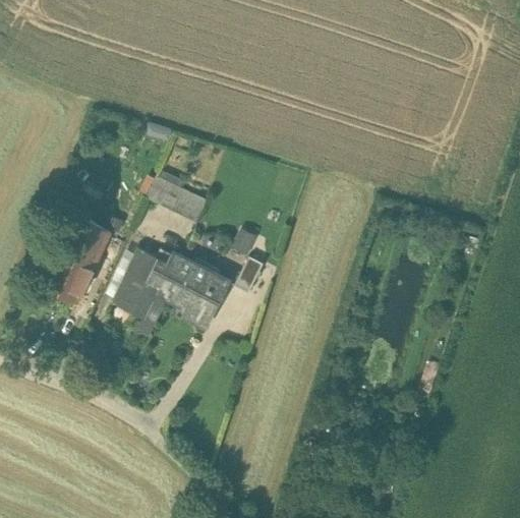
[(158,172),(147,199),(196,220),(209,193),(158,172)]
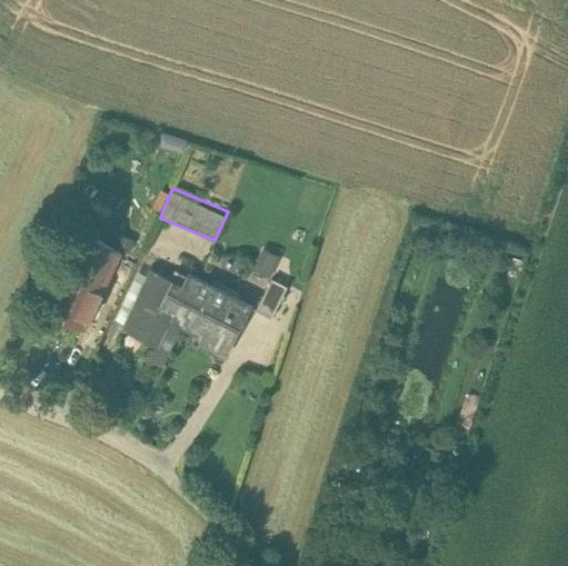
[(41,314),(83,334),(120,252),(78,234),(41,314)]
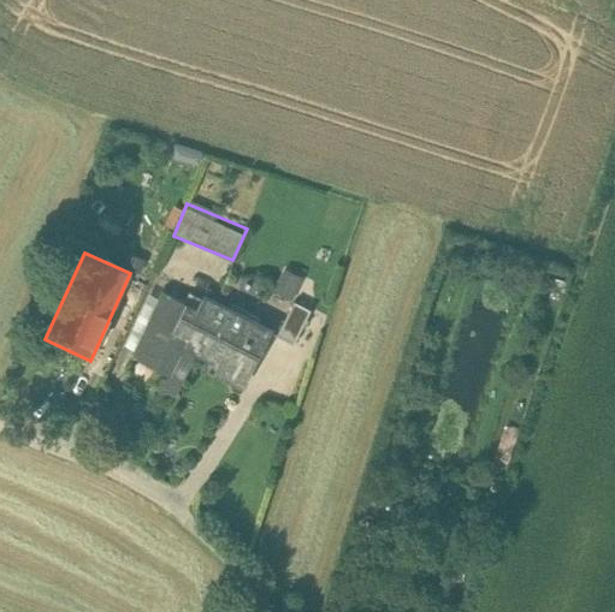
[(285,272),(275,295),(291,303),(302,280),(285,272)]
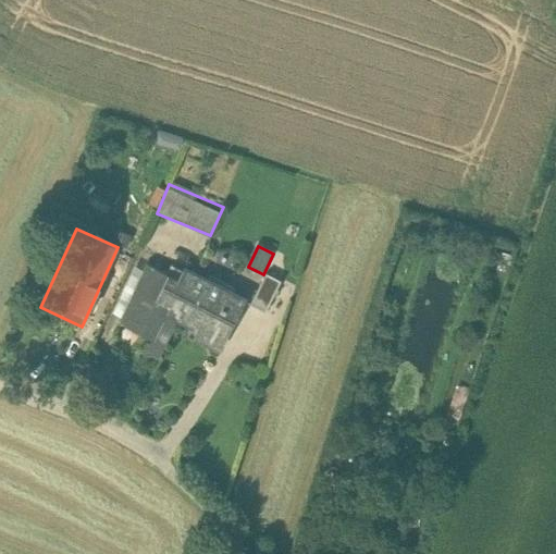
[(148,267),(119,324),(164,347),(176,324),(160,317),(177,281),(148,267)]
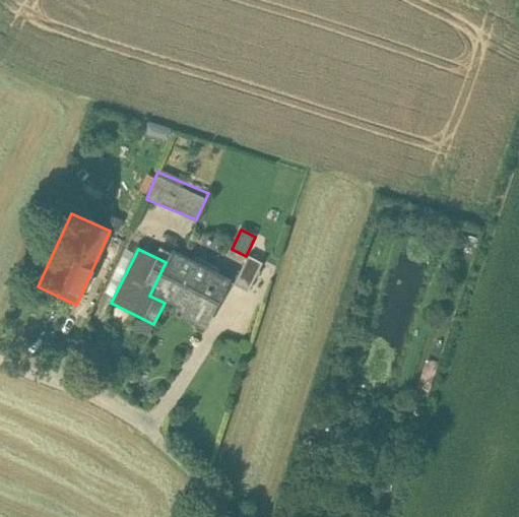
[(229,279),(172,252),(150,295),(207,322),(229,279)]
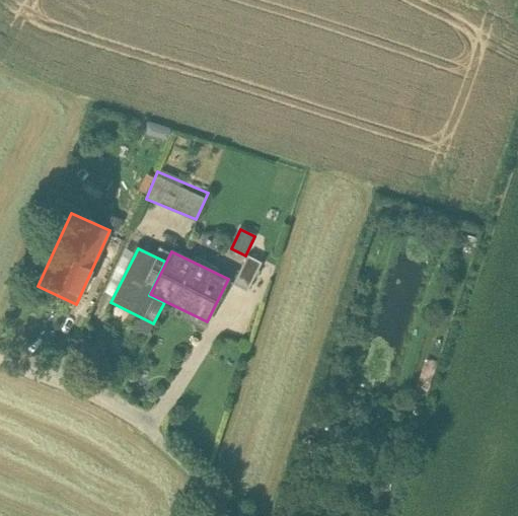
[(261,265),(248,259),(236,285),(249,290),(261,265)]
